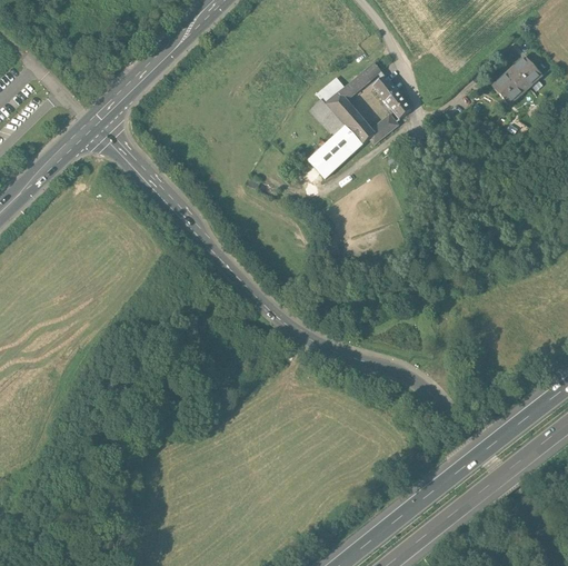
[(524,57),(491,86),(508,105),(540,76),(524,57)]
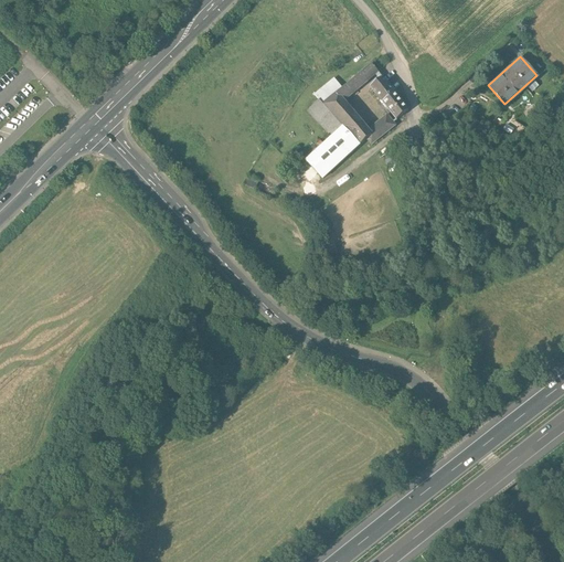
[(321,177),(365,136),(371,133),(366,127),(342,98),(376,70),(370,62),(344,83),(341,86),(322,101),(342,125),(330,135),(305,158),(321,177)]
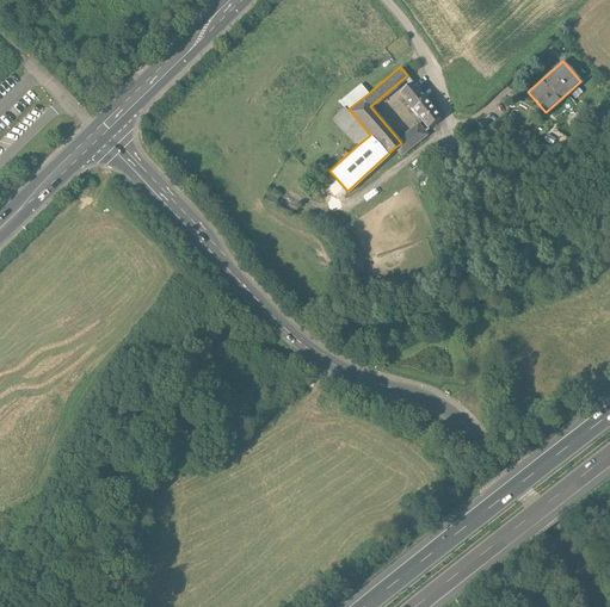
[(400,92),(413,109),(426,99),(413,81),(400,92)]
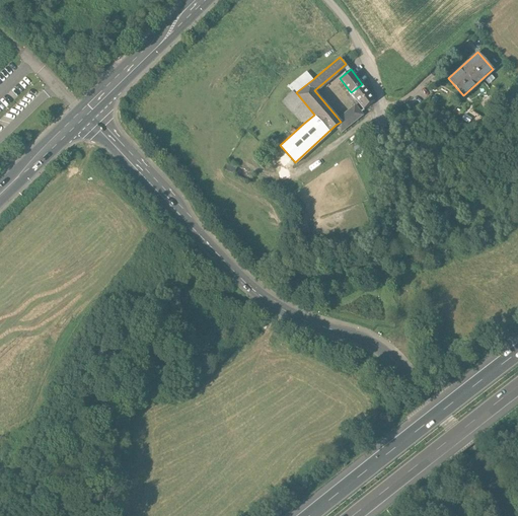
[(287,84),(292,90),(295,93),(296,92),(313,79),(305,70),(287,84)]
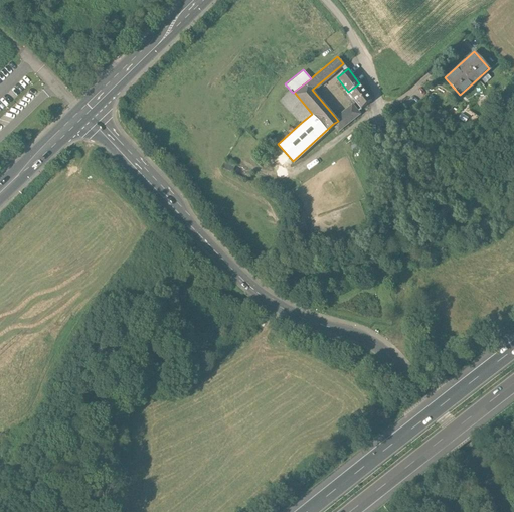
[(370,99),(359,83),(348,92),(359,107),(370,99)]
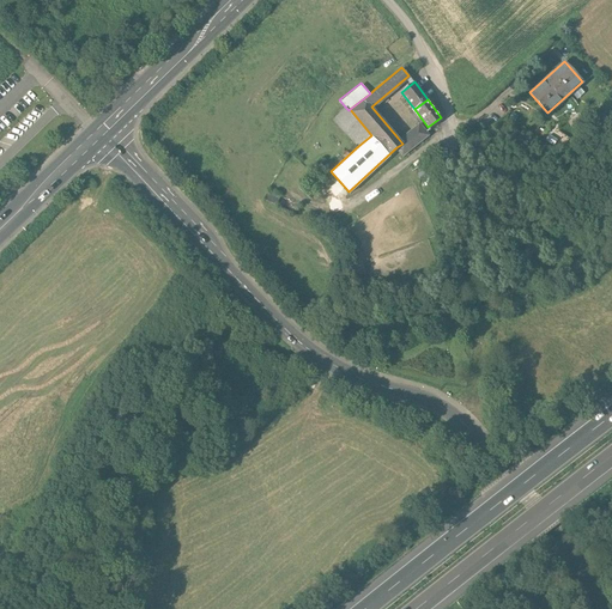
[(371,135),(350,109),(349,110),(345,107),(333,116),(358,146),(371,135)]
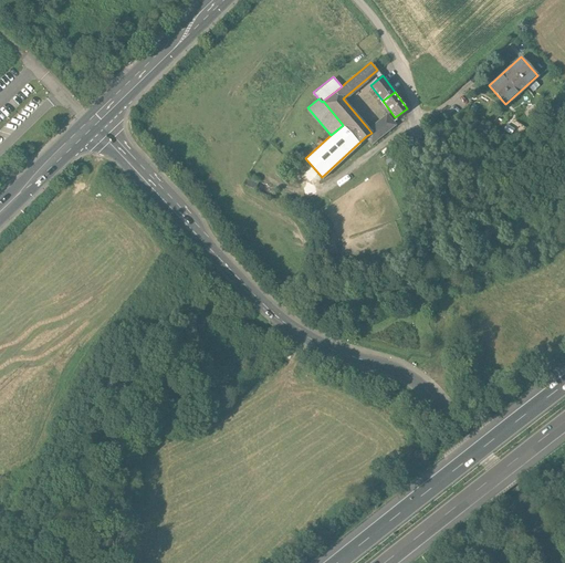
[(386,112),(367,127),(372,133),(366,136),(370,142),(395,123),(386,112)]
